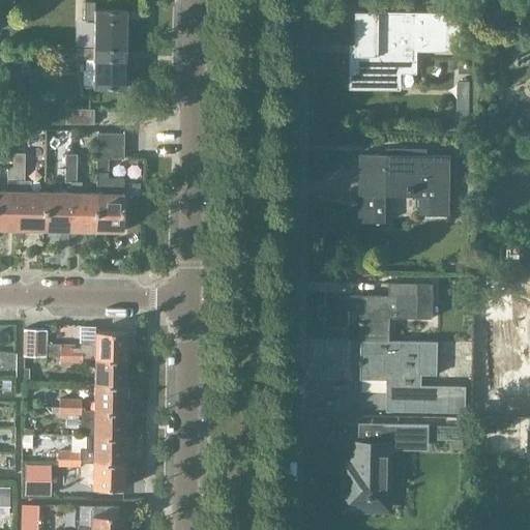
[(12,1),(11,1),(0,0),(0,28),(12,28),(12,1)]
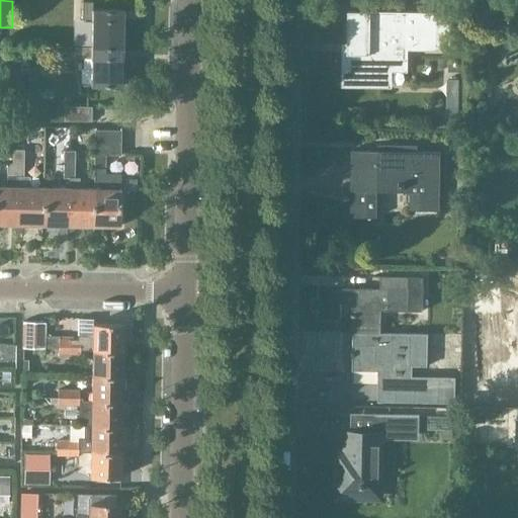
[(91,48),(121,49),(122,10),(91,10),(92,2),(82,2),(81,19),(91,20),(91,48)]
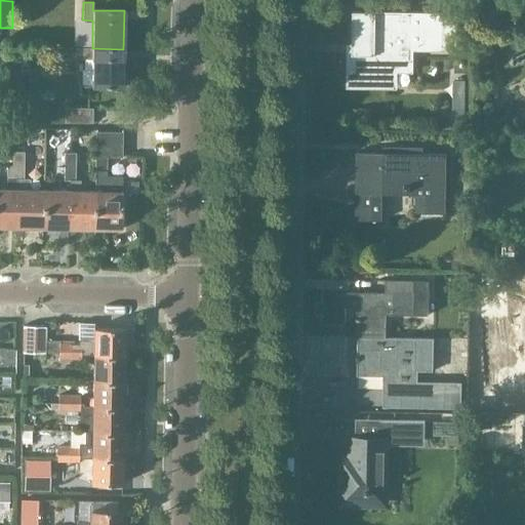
[(408,61),(409,46),(441,46),(441,12),(409,12),(373,11),(352,11),(352,45),(352,53),(350,53),(350,84),(392,85),(393,61),(408,61)]
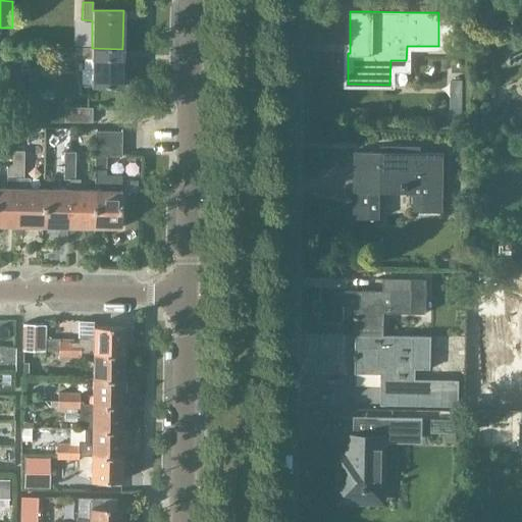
[(122,49),(92,48),(74,48),(73,57),(91,58),(91,87),(121,88),(122,49)]
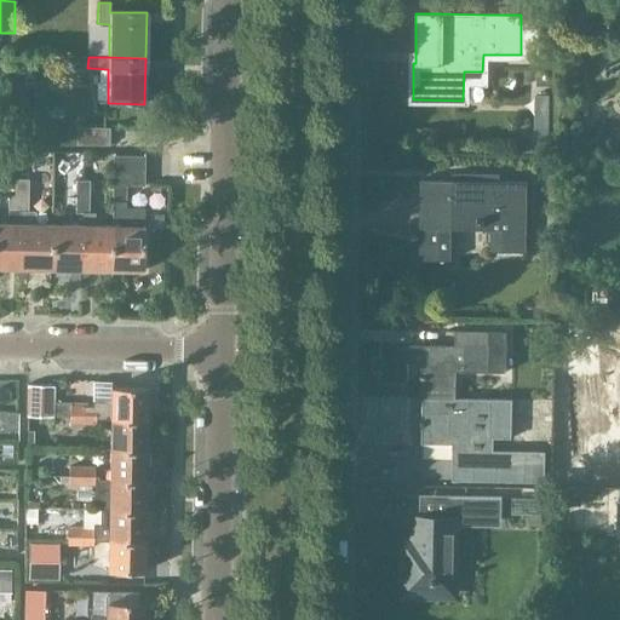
[(109,145),(109,128),(109,127),(76,127),(75,145),(109,145)]
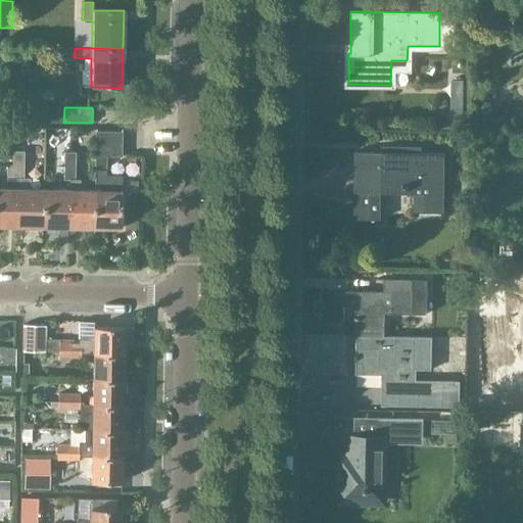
[(95,144),(122,144),(122,131),(95,131),(95,144)]
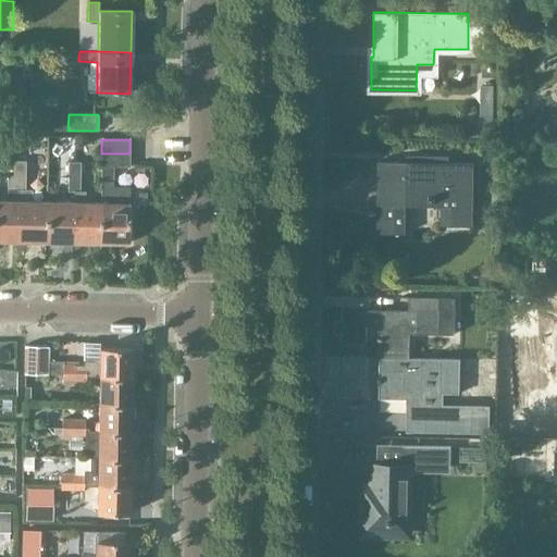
[(128,166),(130,153),(101,153),(100,165),(113,166),(128,166)]
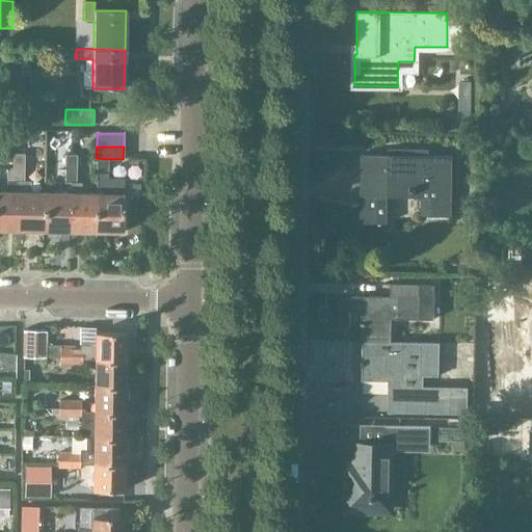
[(387,223),(387,196),(421,196),(420,215),(451,216),(452,156),(423,155),(423,149),(398,149),(398,155),(360,154),(358,222),(387,223)]
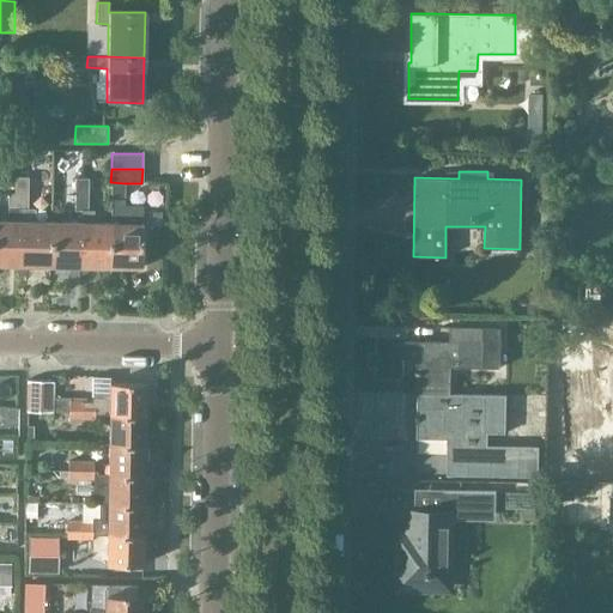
[(14,194),(28,194),(28,177),(14,177),(14,194)]
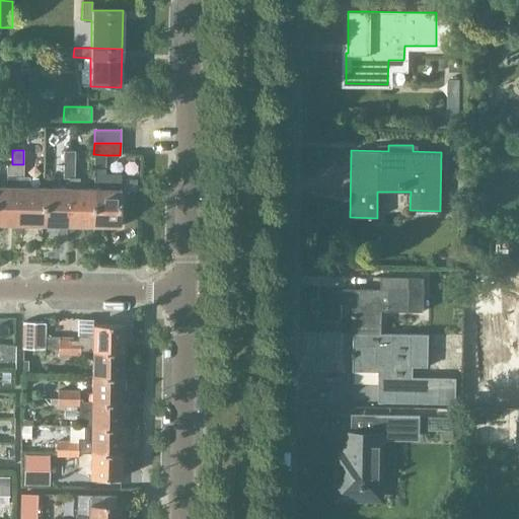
[(63,165),(74,165),(74,152),(63,151),(63,165)]
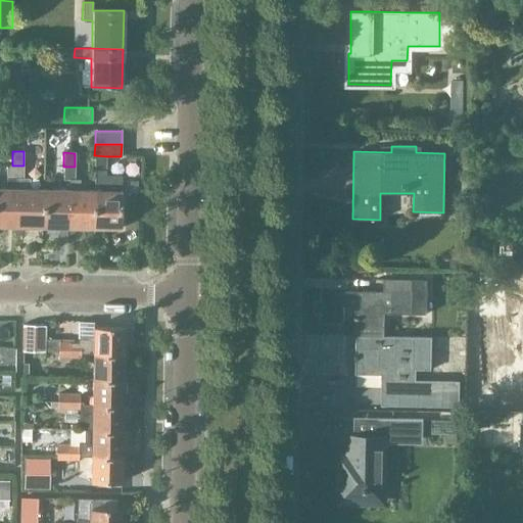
[(105,177),(106,156),(94,155),(94,190),(94,228),(120,229),(121,177),(105,177)]
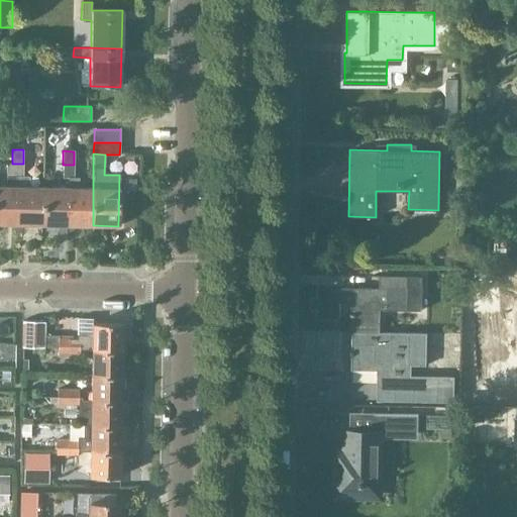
[(23,164),(12,164),(6,163),(5,187),(0,186),(0,223),(16,224),(17,187),(17,177),(22,177),(23,164)]
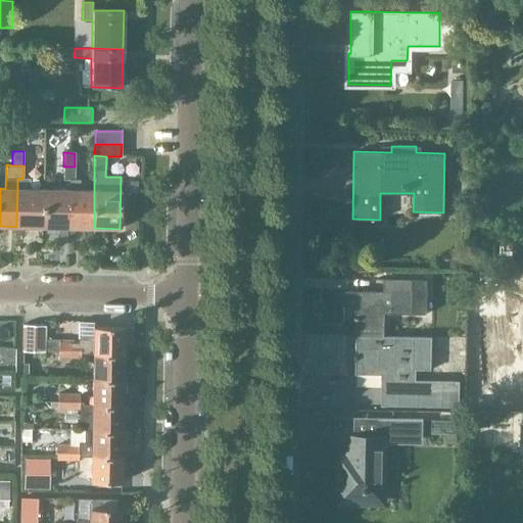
[(80,180),(75,180),(75,167),(63,167),(63,180),(68,180),(69,180),(68,228),(94,228),(94,190),(80,190),(80,180)]
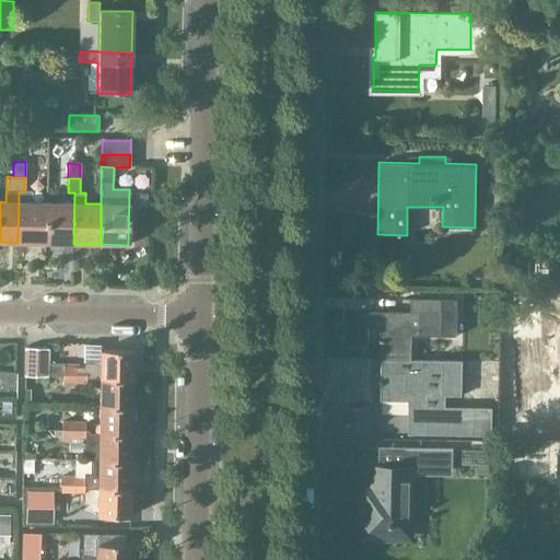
[(31,191),(24,191),(19,191),(19,202),(18,243),(45,243),(46,202),(30,202),(31,191)]
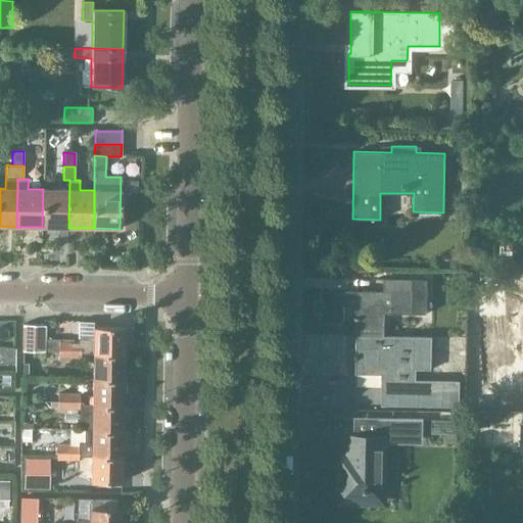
[(68,228),(69,180),(68,180),(68,190),(43,189),(42,227),(68,228)]
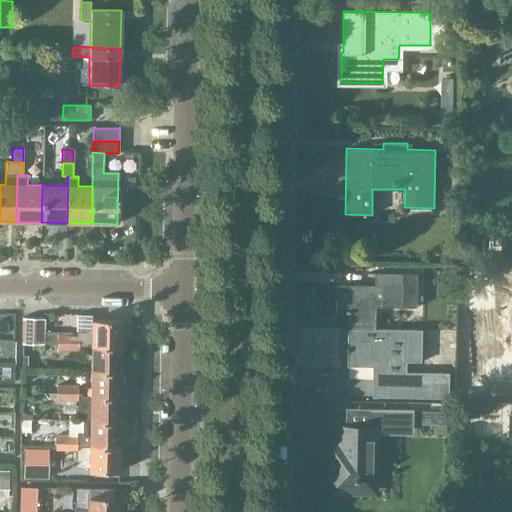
[(418,273),(404,273),(375,272),(375,285),(338,284),(337,313),(349,313),(349,329),(376,330),(376,328),(376,306),(417,307),(418,273)]
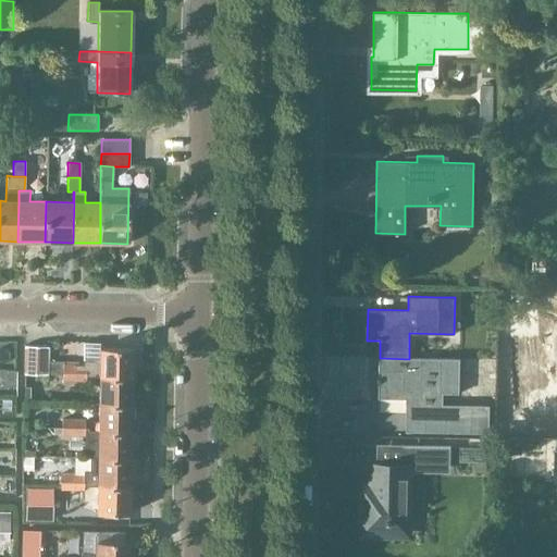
[(24,346),(23,373),(48,374),(49,346),(24,346)]
